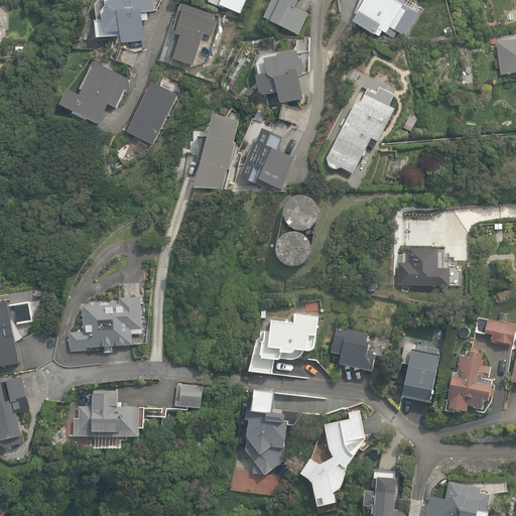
[(106,18),(108,35),(123,33),(124,44),(146,41),(144,22),(150,21),(149,14),(156,13),(154,0),(112,0),(113,9),(106,18)]
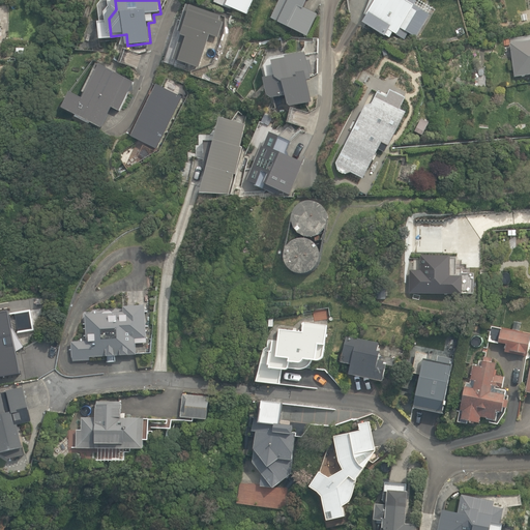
[(216,0),(215,3),(230,9),(230,7),(248,16),(255,0),(216,0)]
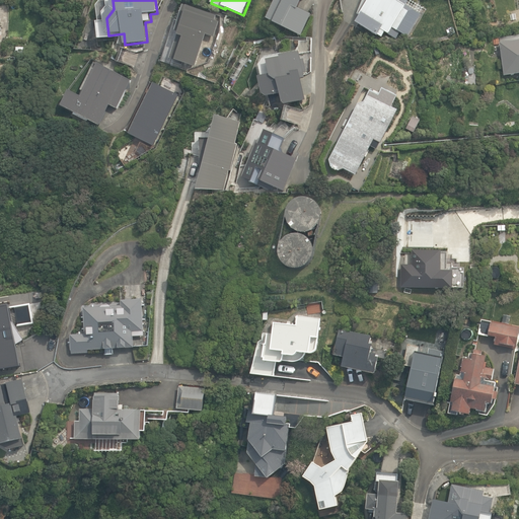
[(277,0),(268,19),(302,36),(312,14),(299,8),(302,0),(277,0)]
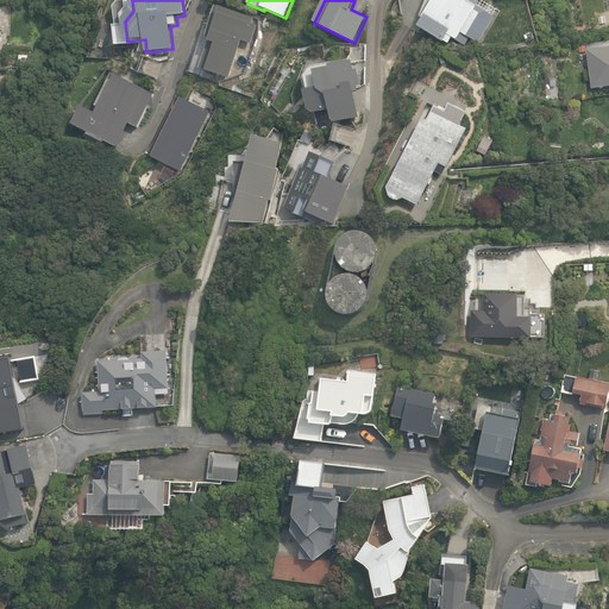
[(427,0),(420,17),(427,20),(421,29),(445,44),(446,43),(451,45),(454,39),(466,46),(471,38),(481,44),(501,10),(484,0),(427,0)]
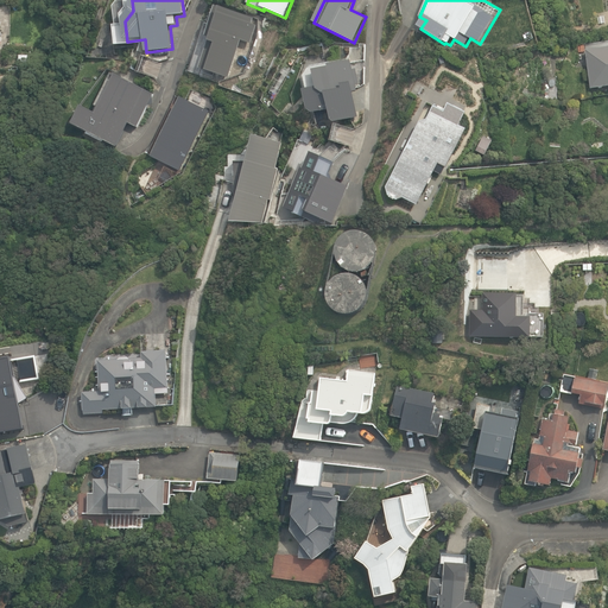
[(207,37),(210,38),(201,69),(230,80),(242,42),(252,44),(258,26),(253,24),(254,19),(216,7),(207,37)]
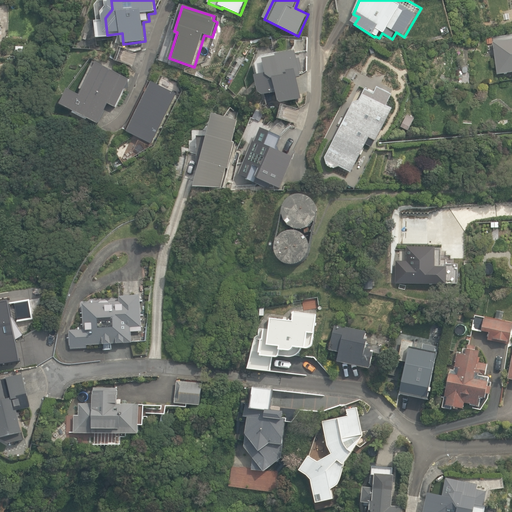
[(511,39),(493,42),(498,75),(511,73),(511,39)]
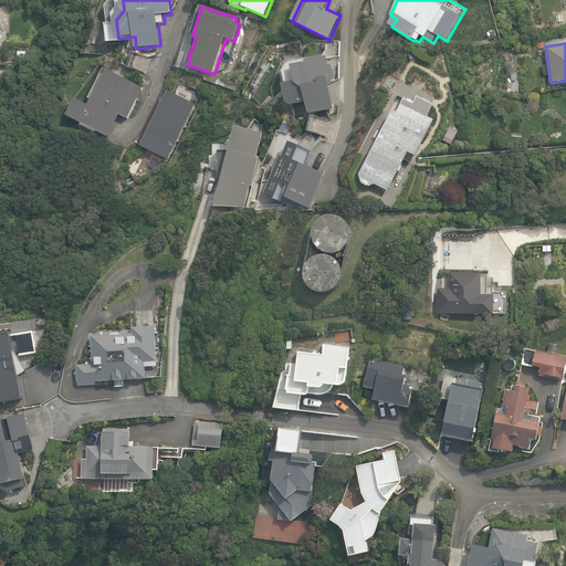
[(297,83),(284,86),(289,104),(293,107),(307,103),(310,113),(313,115),(334,109),(329,86),(334,85),(333,80),(336,80),(333,65),(329,65),(327,56),(307,62),(308,64),(294,67),(297,83)]
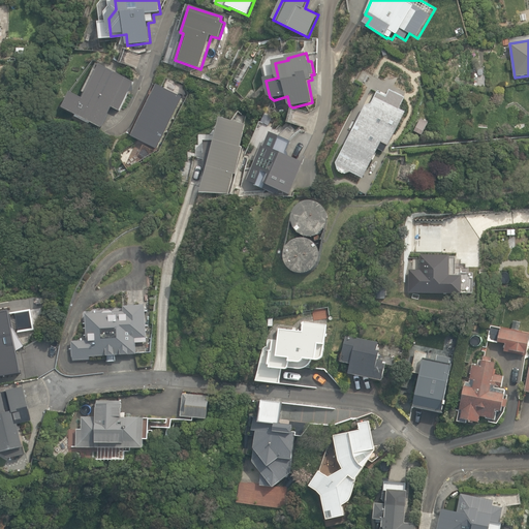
[(72,93),(64,109),(102,128),(113,107),(120,112),(130,93),(134,92),(134,86),(135,84),(101,66),(85,99),(72,93)]
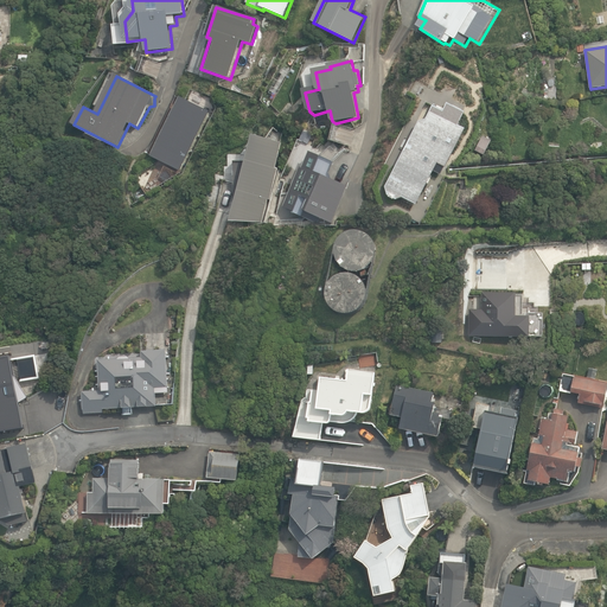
[(402,198),(416,205),(433,171),(451,179),(458,177),(460,172),(451,172),(442,168),(443,166),(447,167),(466,128),(459,125),(465,112),(449,104),(452,100),(441,95),(438,89),(429,84),(421,85),(416,95),(420,103),(429,108),(433,104),(426,119),(417,121),(385,187),(388,196),(396,199),(402,198)]
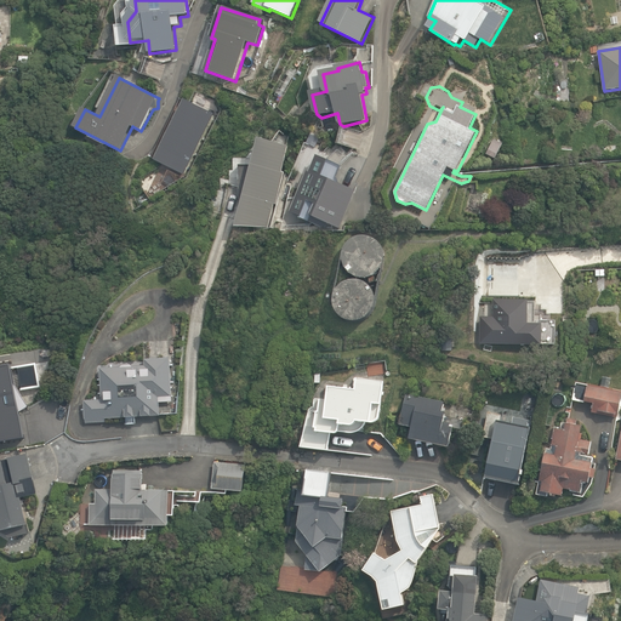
[(186,176),(215,115),(187,101),(157,161),(186,176)]
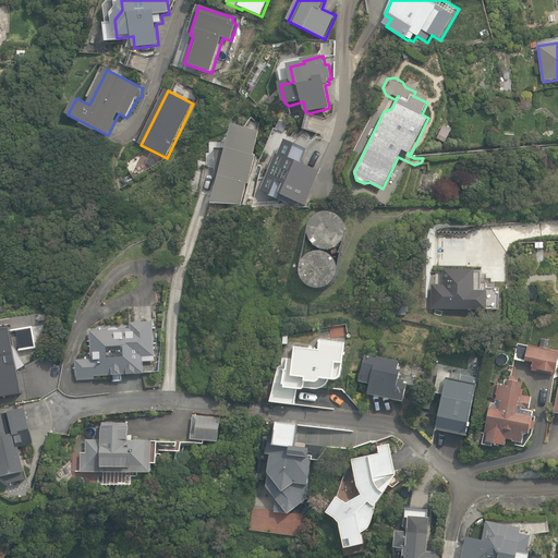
[(216,195),(213,205),(241,204),(247,184),(250,184),(257,156),(255,155),(262,133),(235,125),(228,149),(217,149),(216,195)]
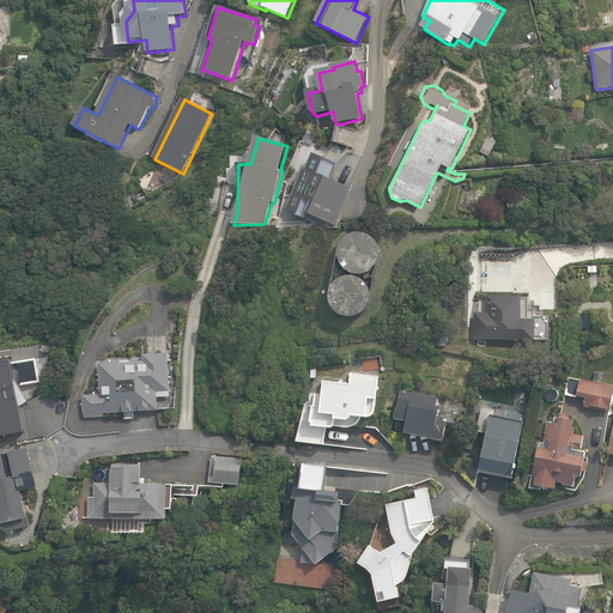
[(310,153),(285,208),(329,229),(349,187),(327,177),(333,164),(310,153)]
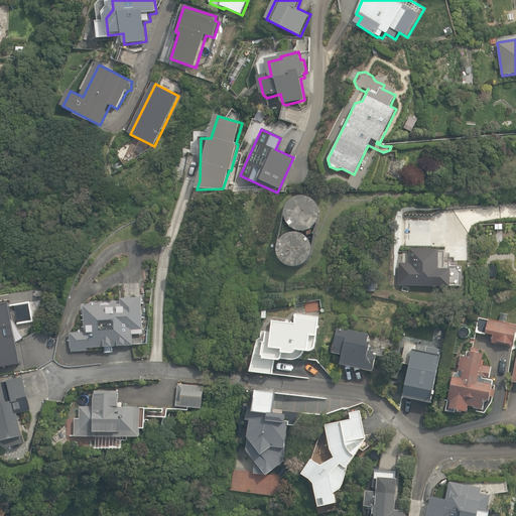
[(308,231),(312,229),(316,227),(318,223),(320,219),(321,215),(320,211),(319,207),(317,203),(313,200),(310,198),(306,197),(301,197),(297,197),(293,199),(290,202),(287,205),(286,209),(285,214),(285,218),(287,222),(289,225),(292,228),(296,231),(300,232),(304,232),(308,231)]
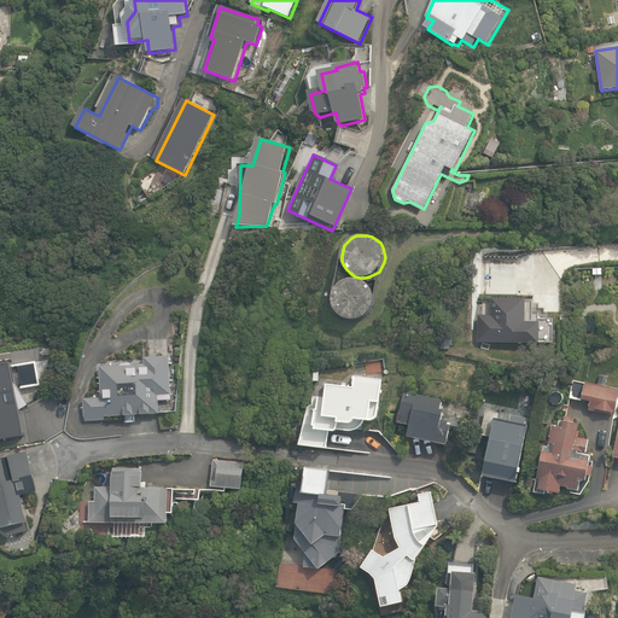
[(594,273),(594,291),(604,291),(602,273),(594,273)]
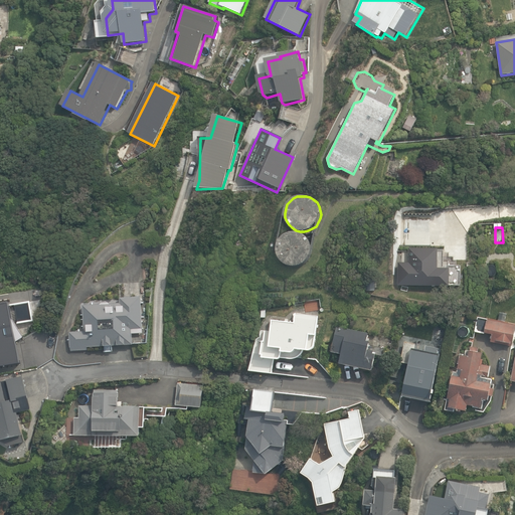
[(403,247),(421,247),(421,229),(403,228),(403,247)]
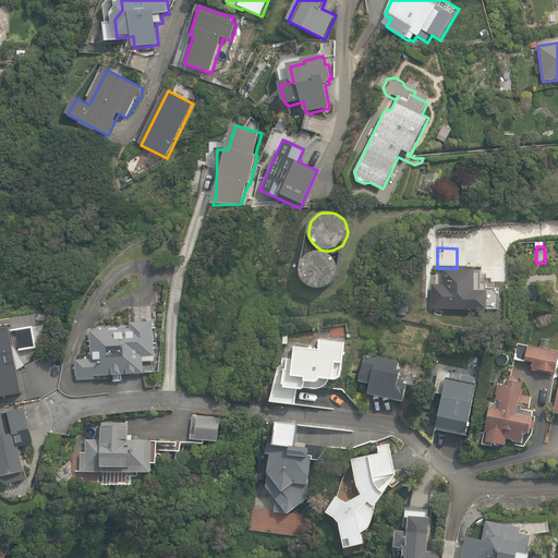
[(331,255),(327,253),(323,252),(317,252),(313,254),(308,256),(305,261),(303,265),(302,269),(303,275),(304,279),(307,283),(312,287),(316,289),(322,289),(326,288),(331,286),(335,282),(338,278),(339,274),(339,268),(338,264),(336,258),(331,255)]
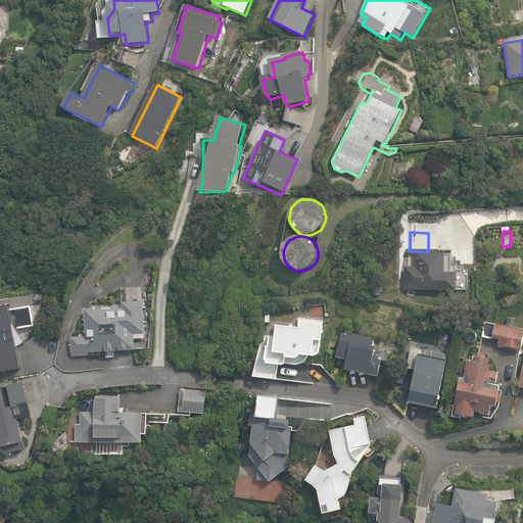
[(405,290),(457,290),(457,272),(444,272),(445,252),(415,251),(415,267),(406,267),(406,274),(405,274),(405,290)]
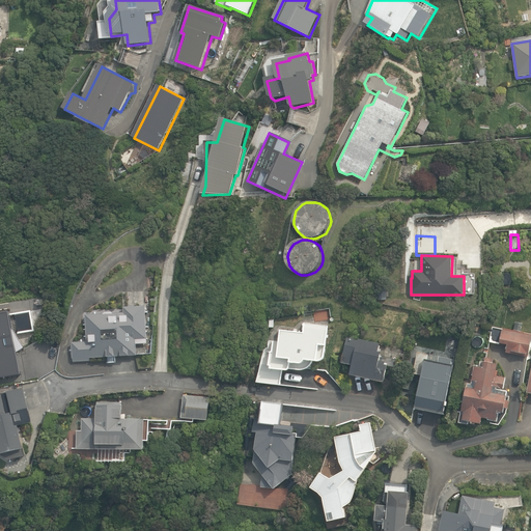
[(375,300),(389,300),(389,286),(375,286),(375,300)]
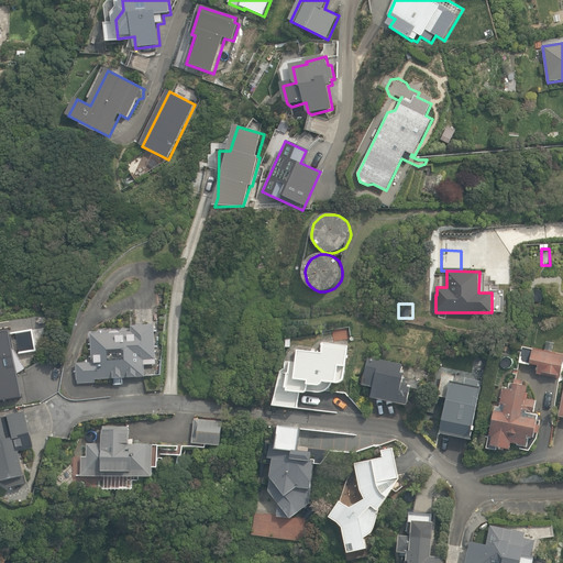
[(0,404),(22,400),(19,378),(25,375),(14,355),(25,349),(17,335),(13,338),(0,315),(0,404)]
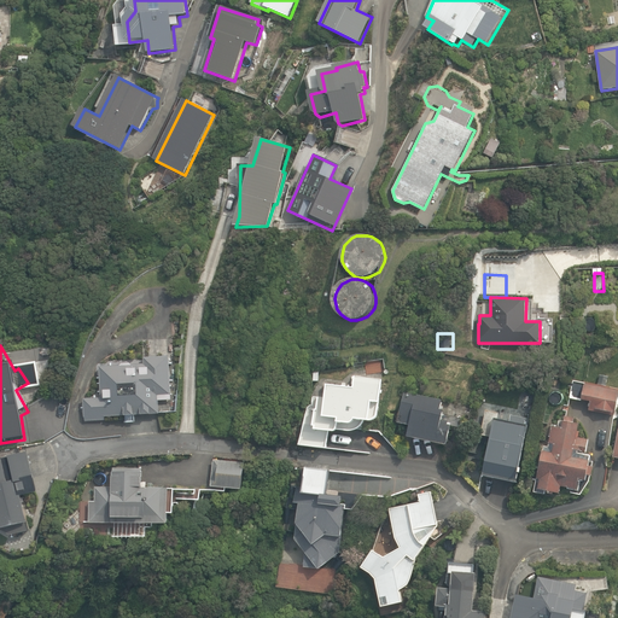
[(126,415),(126,423),(135,423),(135,414),(159,413),(159,400),(172,398),(169,356),(144,357),(145,363),(133,365),(130,362),(122,363),(120,365),(100,366),(101,397),(85,398),(86,420),(105,419),(105,417),(126,415)]
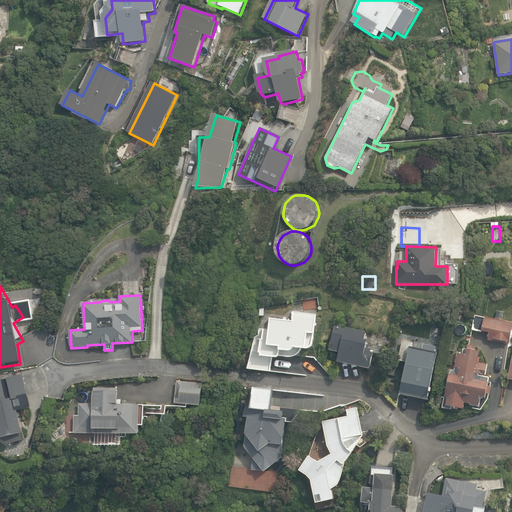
[(497,311),(495,319),(503,320),(504,312),(497,311)]
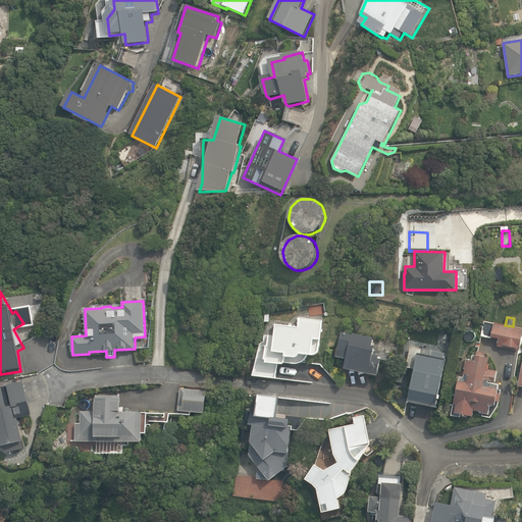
[(253,376),(276,379),(278,364),(281,364),(285,363),(294,364),(298,364),(302,363),(306,360),(308,355),(313,355),(317,353),(319,350),(323,321),(301,318),(299,327),(276,324),(275,335),(269,335),(267,347),(259,346),(253,376)]
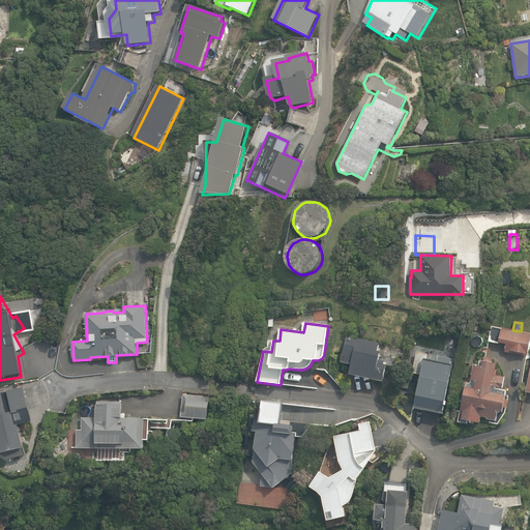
[(505,352),(528,355),(529,343),(529,333),(501,329),(499,343),(507,344),(505,352)]
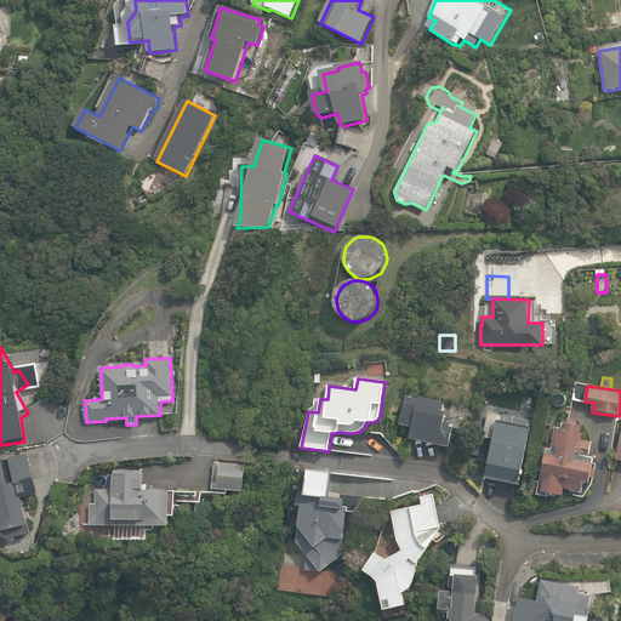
[(410,438),(449,446),(453,427),(450,426),(451,422),(444,421),(445,412),(443,411),(444,402),(406,393),(400,425),(412,427),(410,438)]
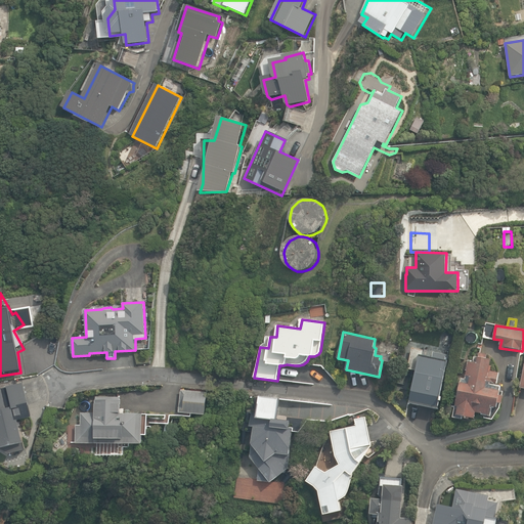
[(409,404),(438,409),(448,354),(433,351),(432,356),(424,355),(425,349),(411,347),(407,368),(416,370),(409,404)]
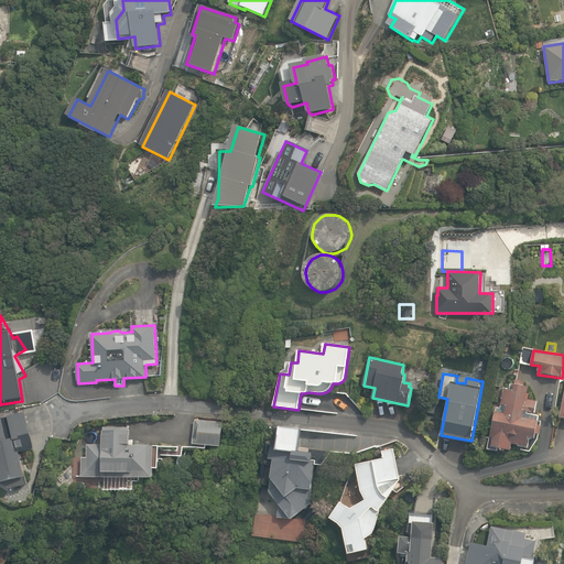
[(491,446),(511,449),(512,444),(528,446),(529,437),(534,438),(535,433),(541,434),(542,425),(538,425),(539,415),(527,413),(522,416),(524,410),(535,412),(538,401),(527,399),(529,387),(523,386),(524,380),(517,379),(516,383),(514,383),(512,391),(505,389),(501,404),(506,404),(505,413),(496,411),(491,436),(494,436),(491,446)]
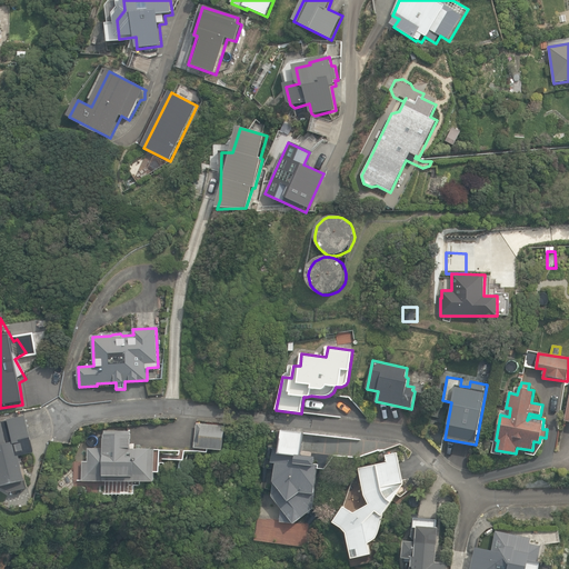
[(35,451),(25,416),(0,422),(0,491),(8,496),(30,490),(20,455),(35,451)]
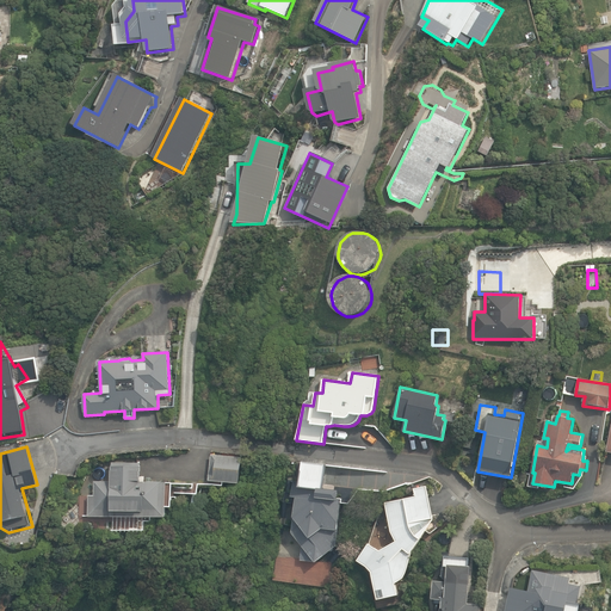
[(209,481),(240,483),(242,457),(211,455),(209,481)]
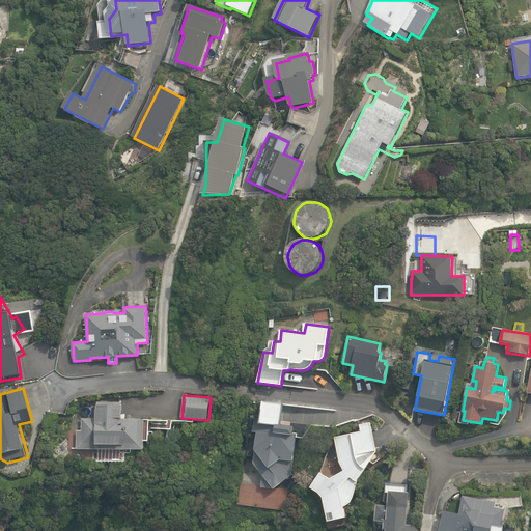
[(77,449),(144,450),(145,419),(122,418),(123,402),(98,402),(98,419),(92,419),(82,418),(82,430),(77,430),(77,449)]
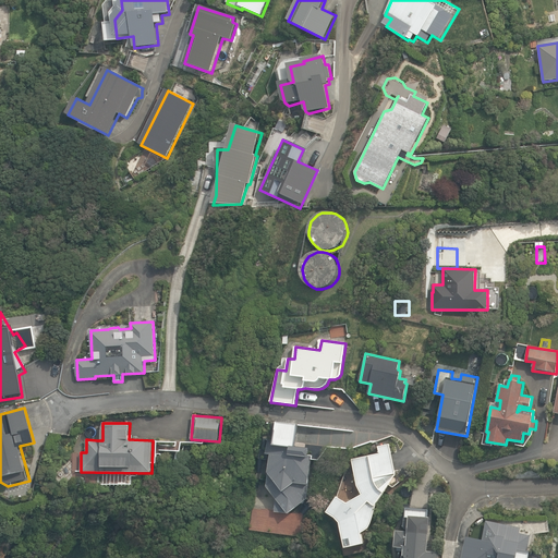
[(307,498),(312,457),(307,456),(308,450),(294,449),(294,445),(267,441),(266,460),(270,461),(266,486),(275,497),(275,510),(289,513),(307,498)]
